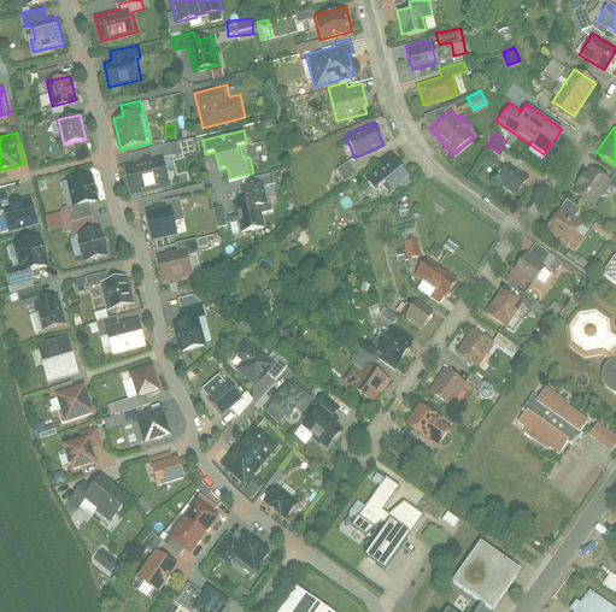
[(151,160),(124,168),(130,193),(174,181),(170,169),(175,168),(169,143),(148,148),(151,160)]
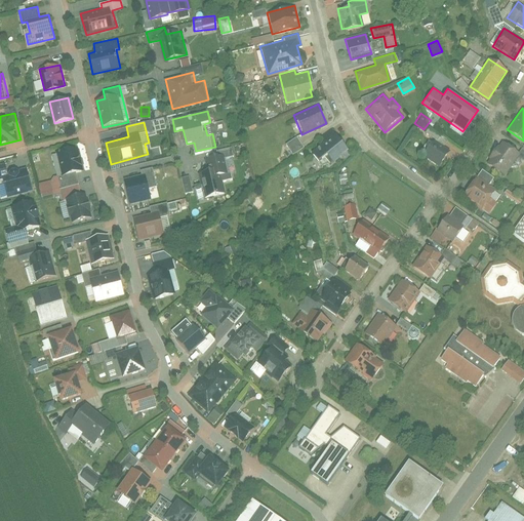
[(439,132),(427,125),(421,134),(431,139),(419,157),(438,168),(449,150),(434,141),(439,132)]
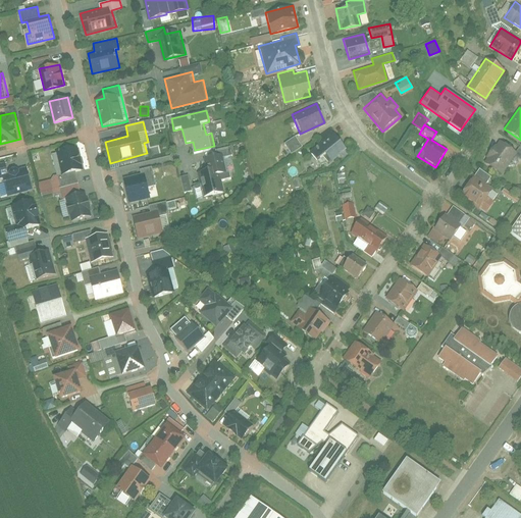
[(329,162),(347,148),(328,125),(316,135),(321,141),(309,150),(316,159),(322,154),(329,162)]
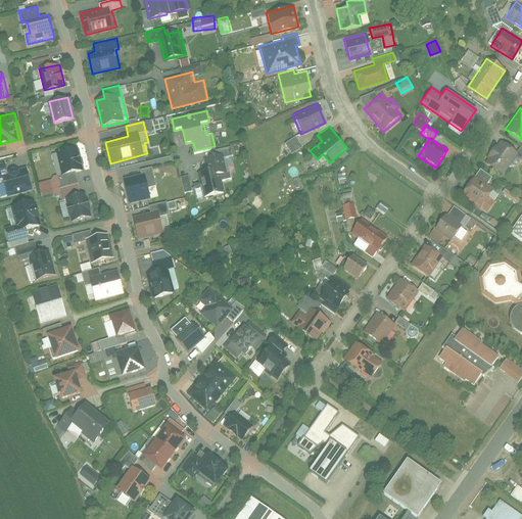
[(291,152),(303,145),(296,134),(285,140),(291,152)]
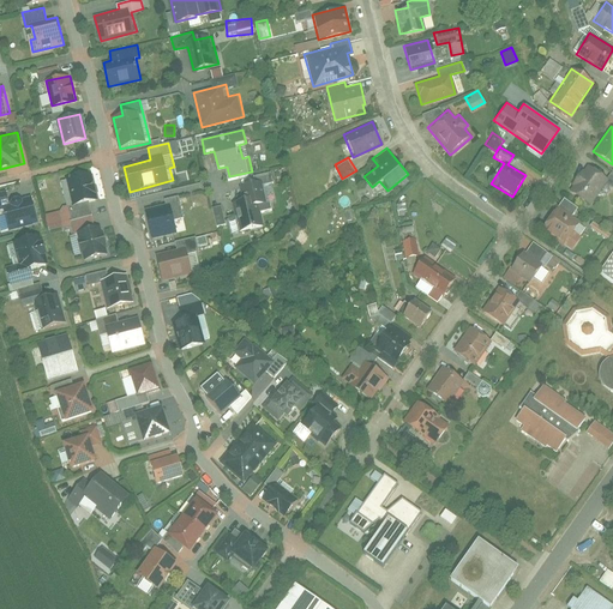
[(586,164),(568,190),(588,204),(606,179),(586,164)]
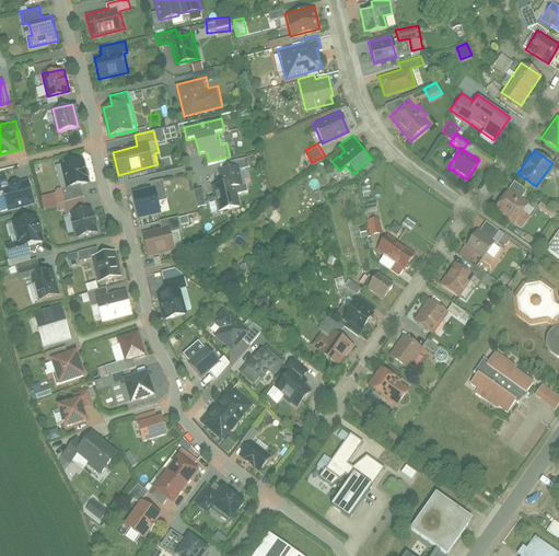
[(220,182),(211,184),(219,211),(240,206),(235,189),(245,187),(241,168),(249,165),(246,155),(231,160),(232,166),(218,171),(220,182)]
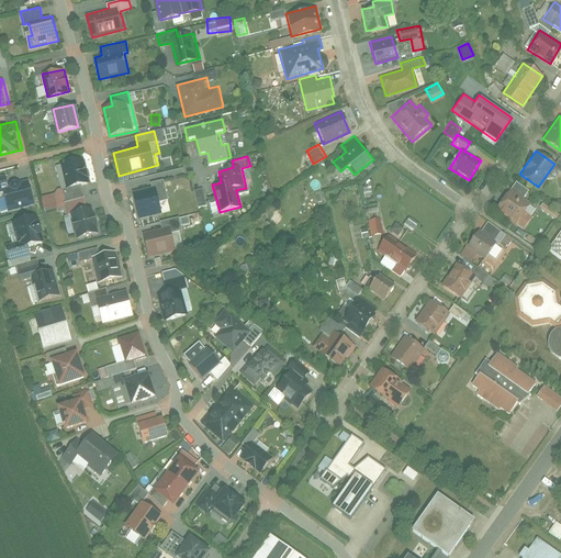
[(55,165),(62,190),(86,185),(80,159),(55,165)]
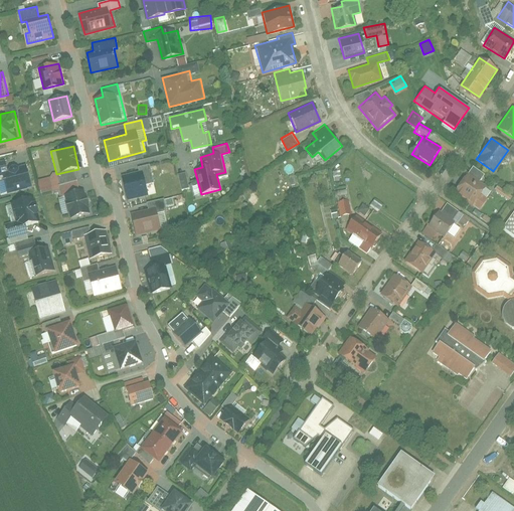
[(0,173),(3,173),(8,192),(31,186),(25,163),(9,168),(6,159),(0,161),(0,173)]
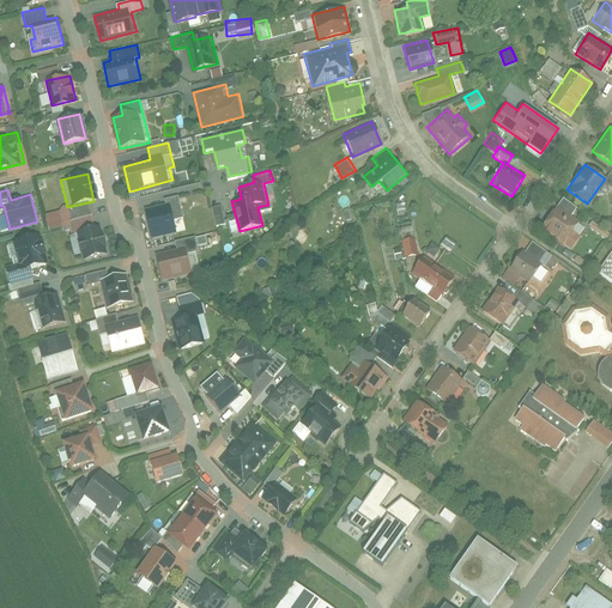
[(561,196),(539,228),(568,247),(577,233),(570,229),(577,219),(569,214),(575,206),(561,196)]
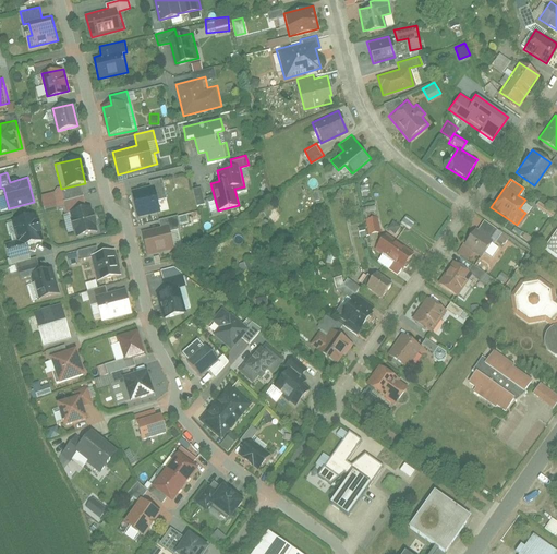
[(362,196),(370,195),(367,181),(359,183),(362,196)]
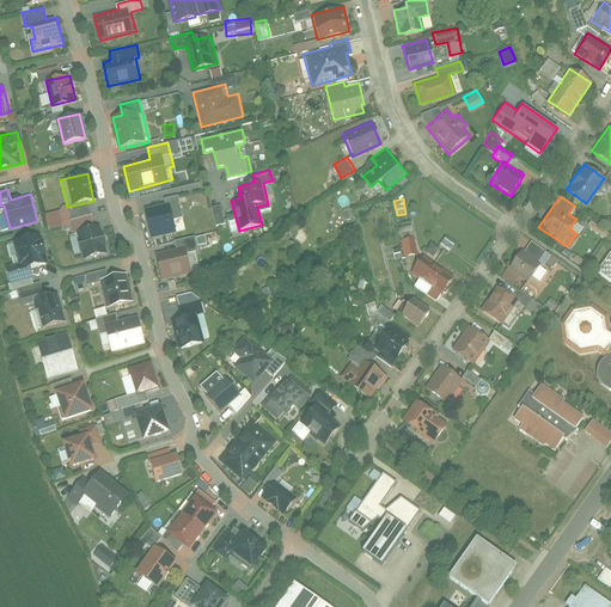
[(145,209),(151,235),(177,230),(171,203),(145,209)]
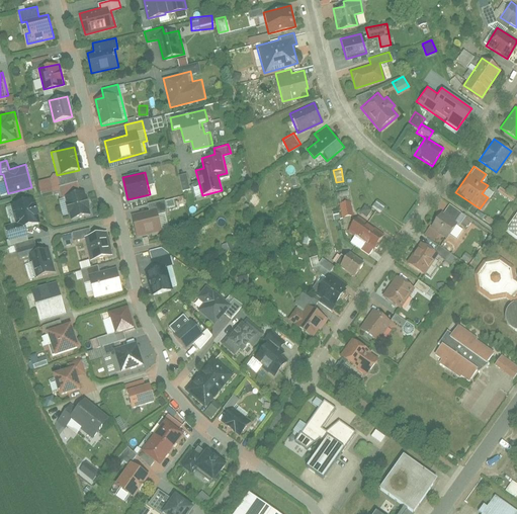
[(181,189),(190,188),(188,172),(179,173),(181,189)]
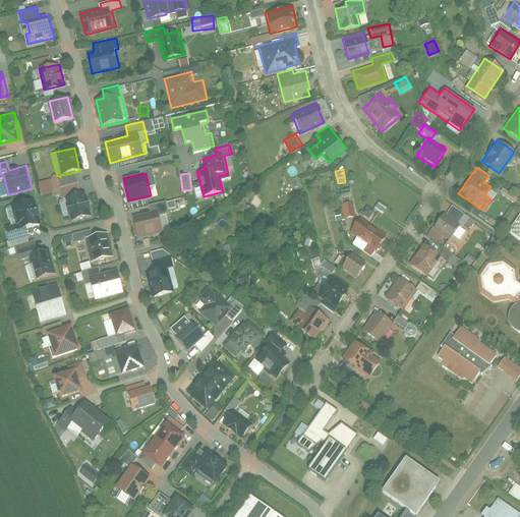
[(338,190),(345,216),(355,213),(348,187),(338,190)]
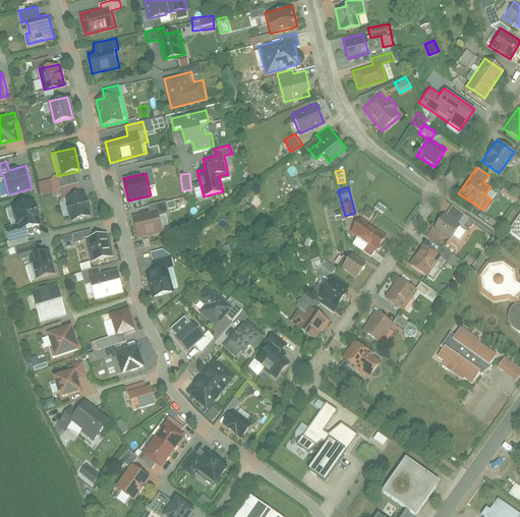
[(66,197),(72,219),(92,213),(85,191),(66,197)]
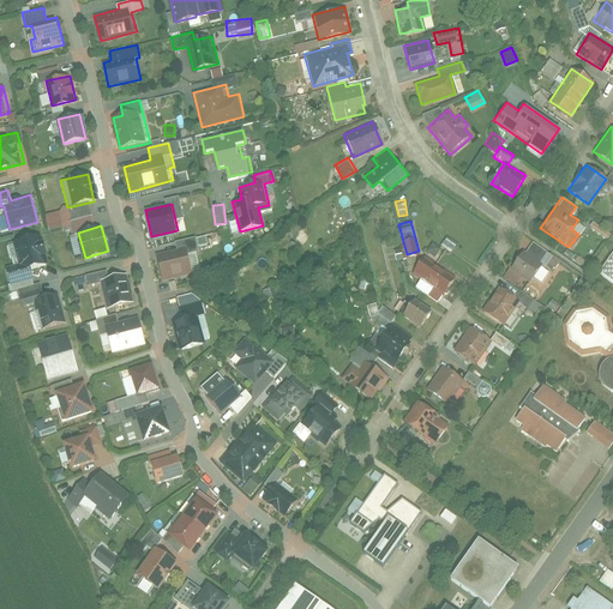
[(6,266),(10,283),(32,277),(30,270),(49,265),(41,233),(12,240),(18,264),(6,266)]
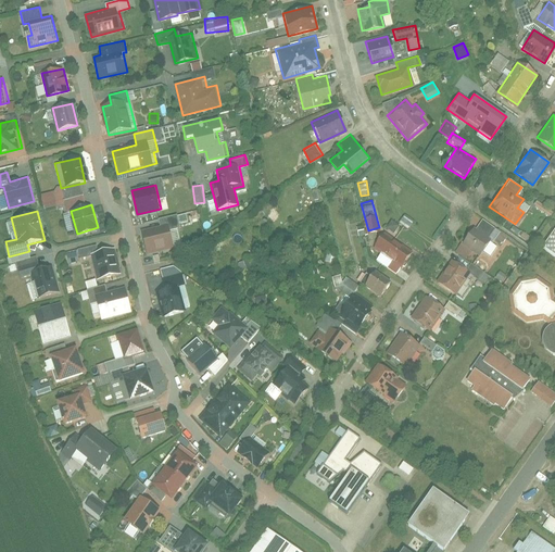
[(459,240),(454,250),(466,258),(471,250),(479,254),(495,228),(481,220),(476,228),(472,226),(463,241),(459,240)]
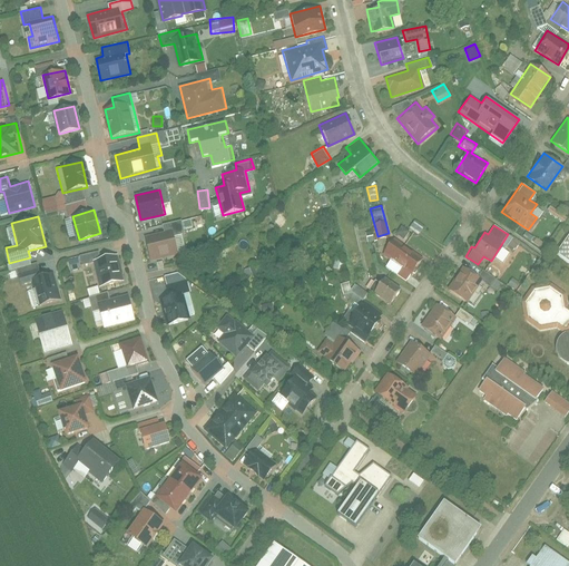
[(173,231),(144,237),(149,260),(178,253),(173,231)]
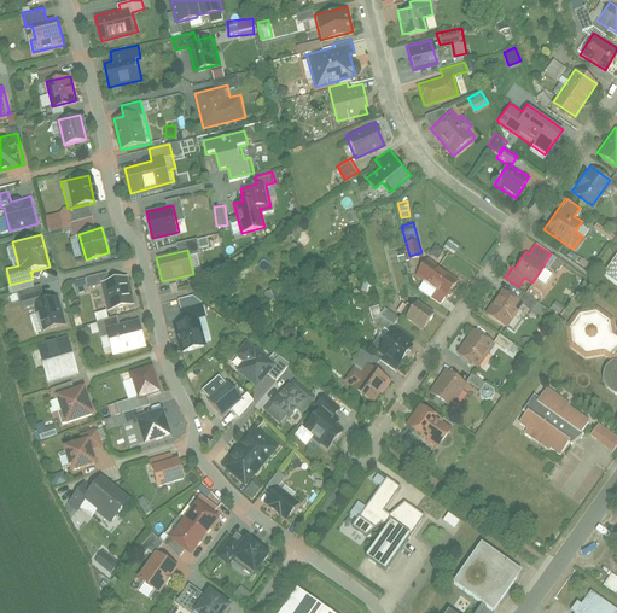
[(616,252),(605,270),(616,279),(616,252)]
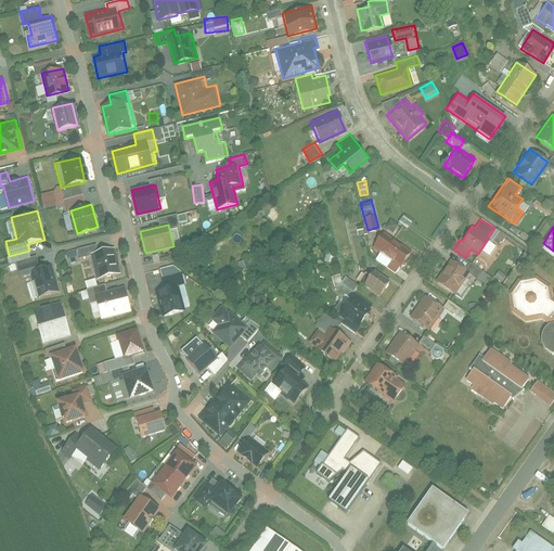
[(401,266),(412,250),(383,230),(371,248),(378,253),(375,258),(395,270),(399,264),(401,266)]
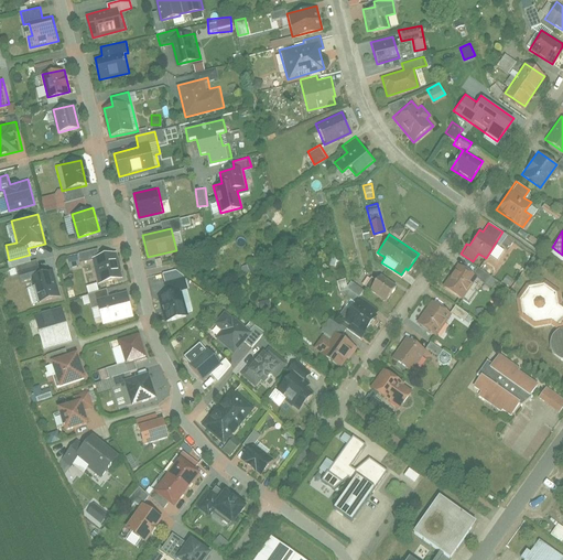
[(69,264),(80,261),(78,250),(68,252),(69,264)]
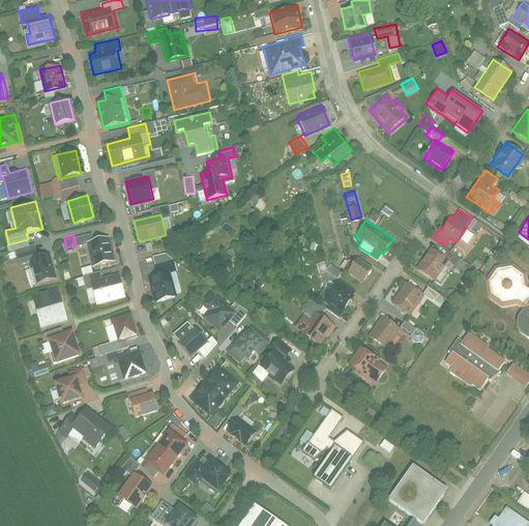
[(87,241),(93,264),(115,259),(109,236),(87,241)]
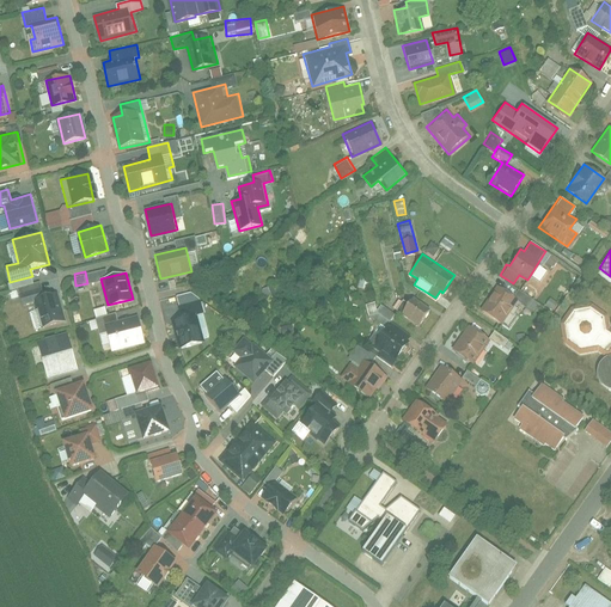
[(515,298),(494,284),(477,311),(499,324),(515,298)]
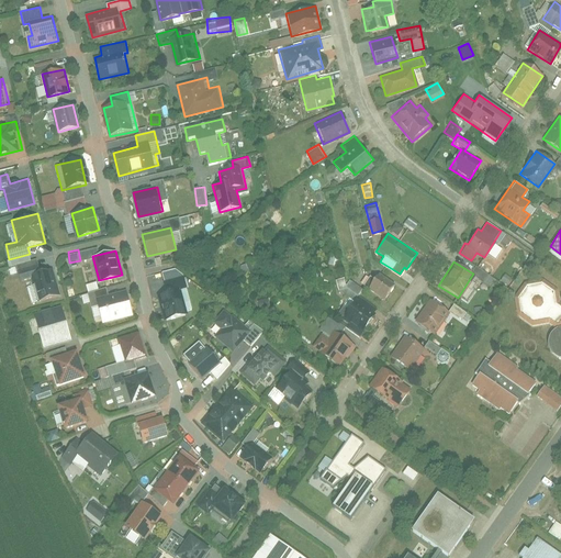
[(166,292),(158,294),(165,320),(188,314),(180,289),(189,287),(182,265),(168,269),(171,279),(163,281),(166,292)]
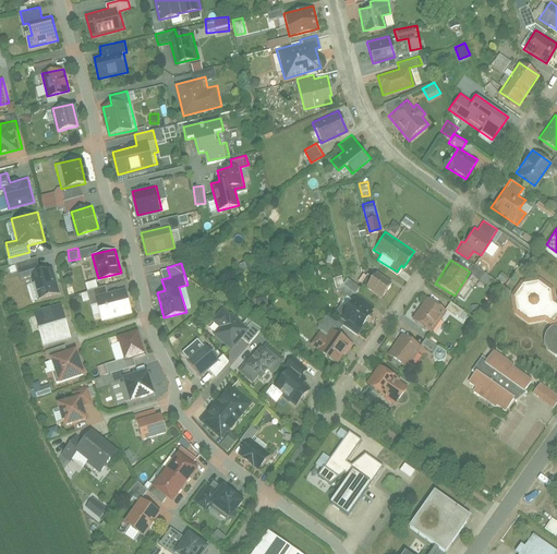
[(31,272),(38,298),(59,291),(51,265),(31,272)]
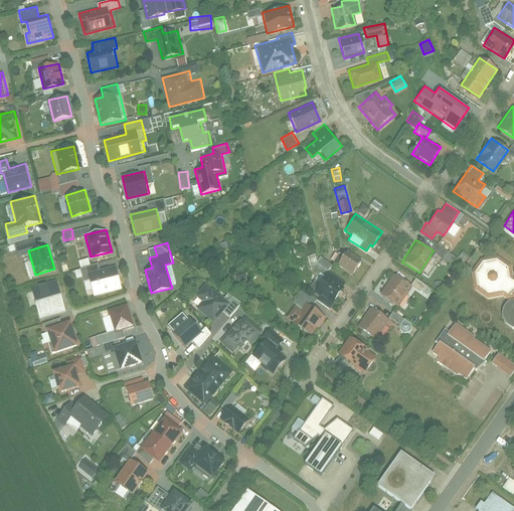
[(310,265),(317,263),(317,268),(330,266),(328,256),(317,258),(316,251),(308,253),(310,265)]
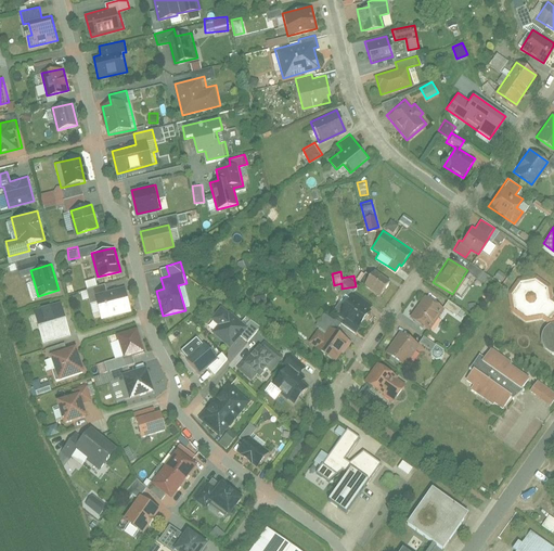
[(362,285),(377,295),(387,281),(372,271),(362,285)]
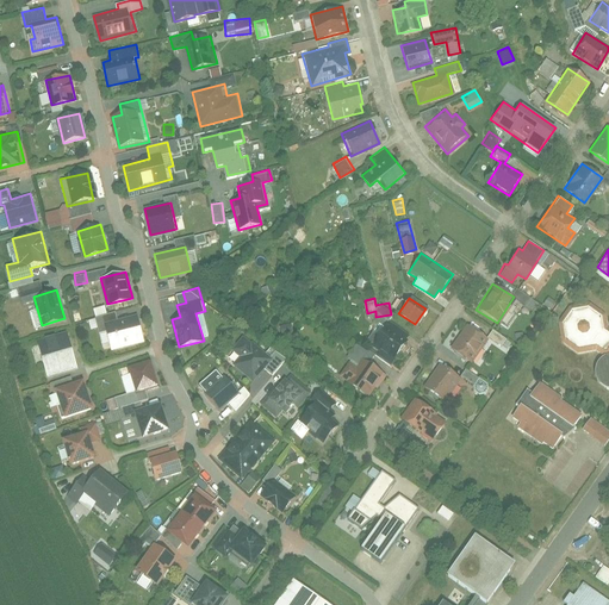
[(105,303),(93,305),(95,313),(107,311),(105,303)]
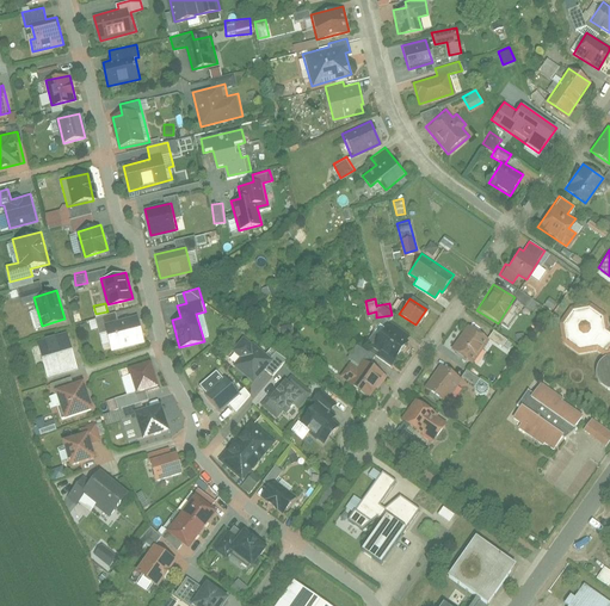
[(561,323),(562,342),(578,354),(599,351),(607,357),(604,359),(598,369),(599,381),(604,387),(609,388),(609,321),(609,313),(595,304),(573,305),(561,323)]
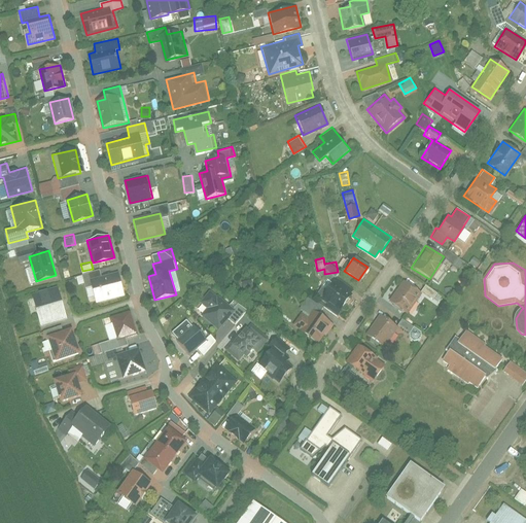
[(92,284),(97,302),(123,293),(115,272),(102,276),(100,269),(82,274),(86,286),(92,284)]
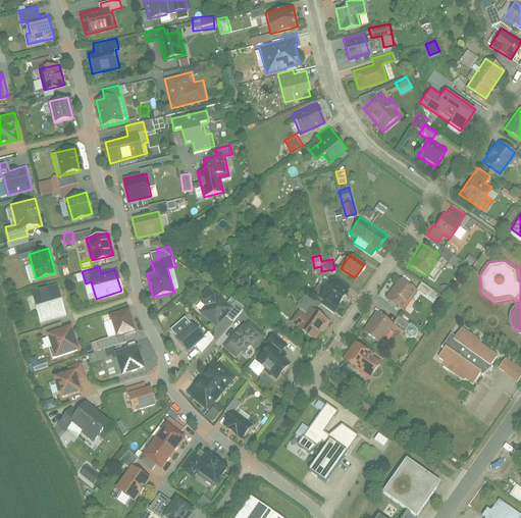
[(417,289),(398,276),(384,298),(403,309),(417,289)]
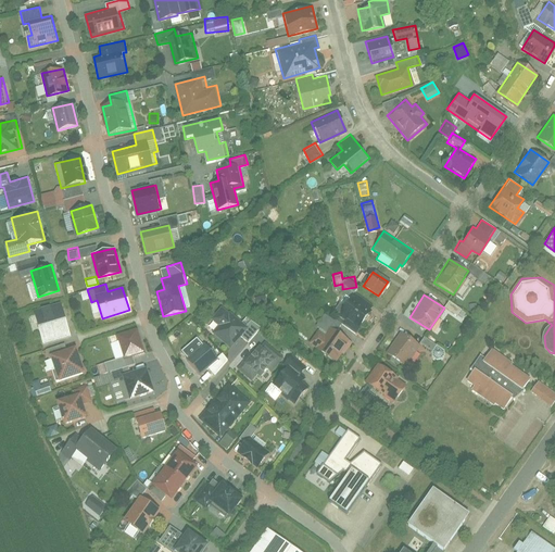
[(349,297),(336,316),(342,322),(355,330),(369,310),(349,297)]
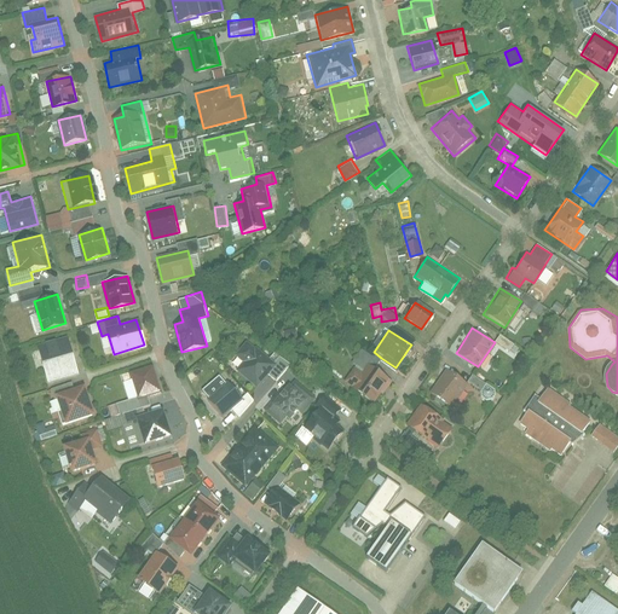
[(513,353),(520,345),(501,331),(495,340),(513,353)]
